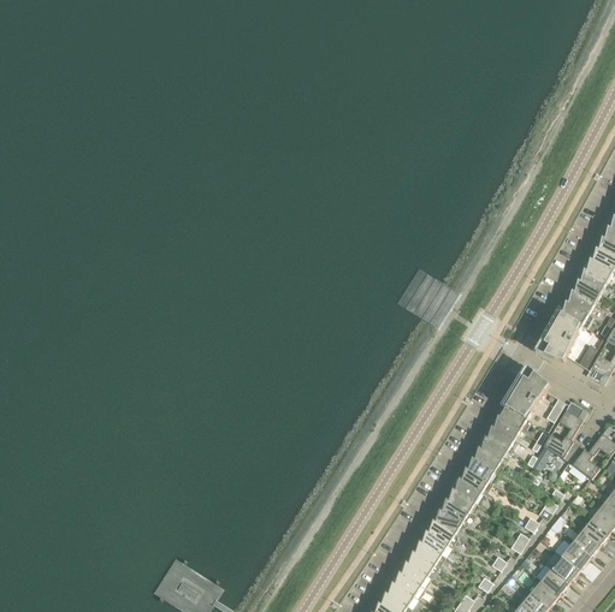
[(603,232),(601,237),(614,244),(614,231),(607,226),(605,233),(603,232)]
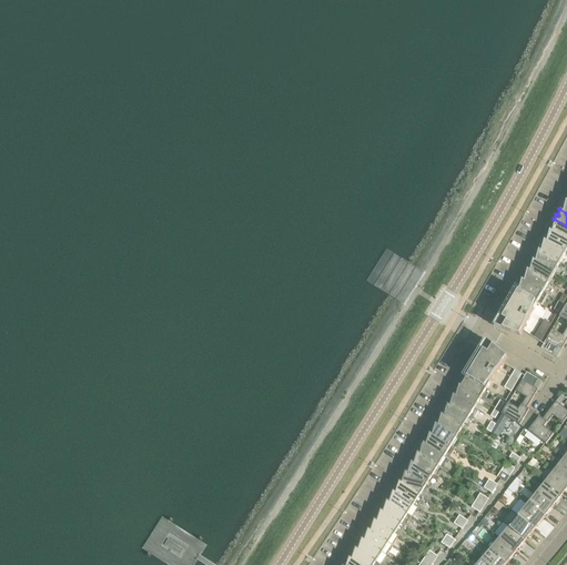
[(550,224),(548,229),(566,239),(566,225),(554,219),(553,225),(550,224)]
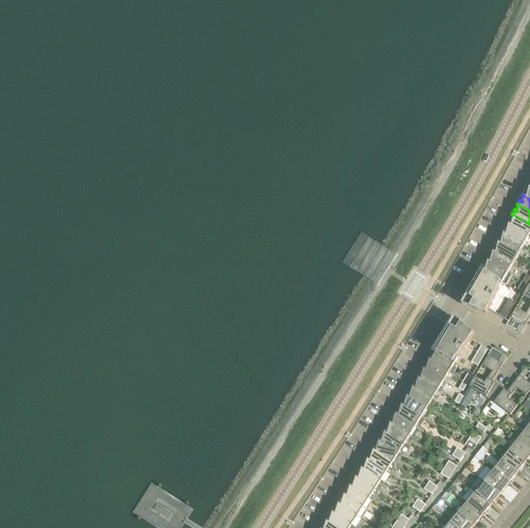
[(509,219),(508,223),(528,234),(529,229),(529,223),(512,214),(511,220),(509,219)]
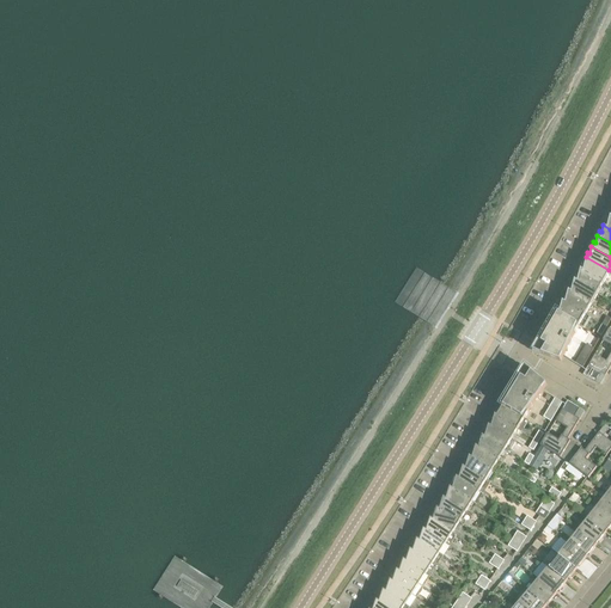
[(581,263),(579,268),(603,281),(609,270),(586,257),(584,264),(581,263)]
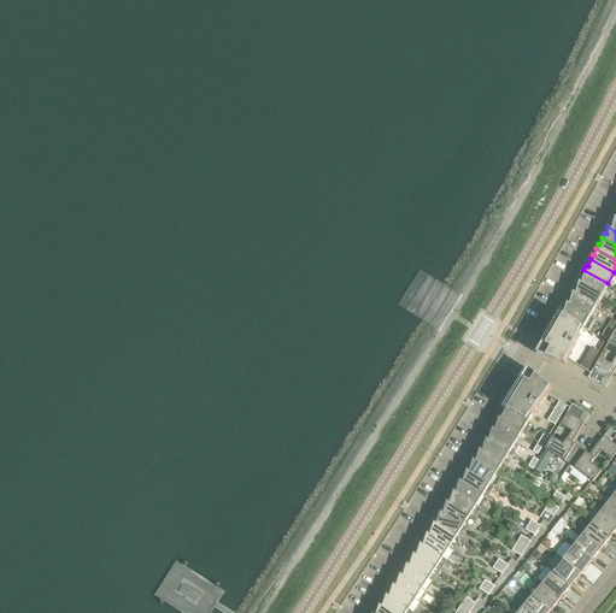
[(580,275),(578,281),(602,294),(608,283),(584,270),(582,277),(580,276),(580,275)]
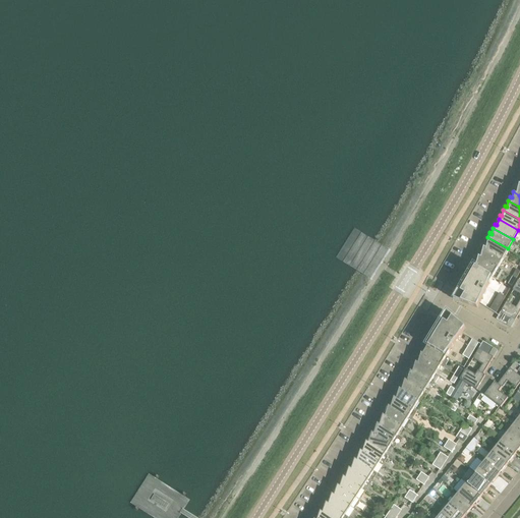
[(484,241),(482,246),(502,257),(508,248),(487,237),(486,243),(484,242),(484,241)]
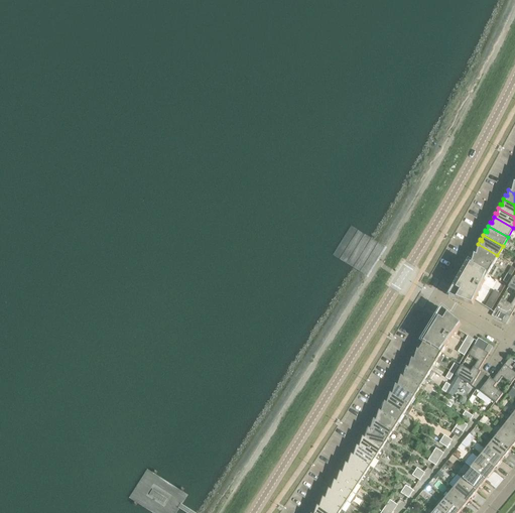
[(474,248),(473,253),(492,264),(497,255),(478,244),(477,250),(475,249),(475,248),(474,248)]
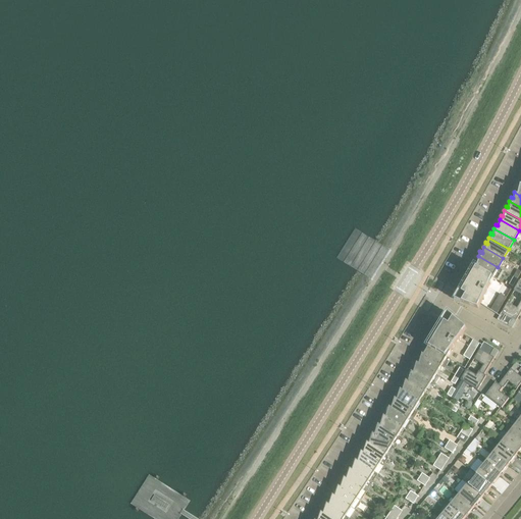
[(474,260),(473,265),(492,275),(498,267),(478,256),(477,262),(475,261),(475,260),(474,260)]
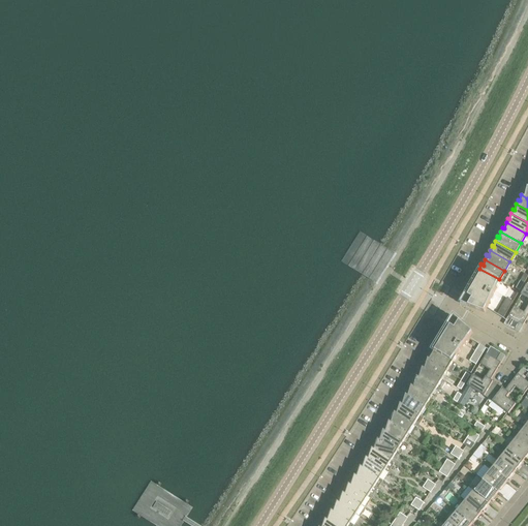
[(499,279),(479,269),(476,282),(473,280),(465,294),(486,306),(486,305),(495,285),(495,286),(499,279)]
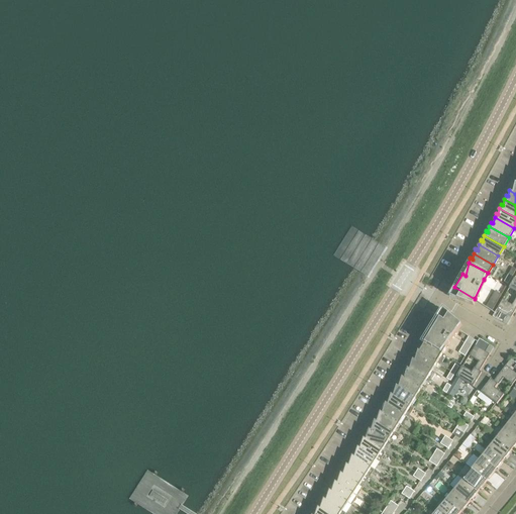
[(515,277),(514,276),(508,286),(515,290),(515,293),(511,303),(501,297),(495,307),(492,314),(495,316),(499,309),(510,316),(515,304),(515,277)]
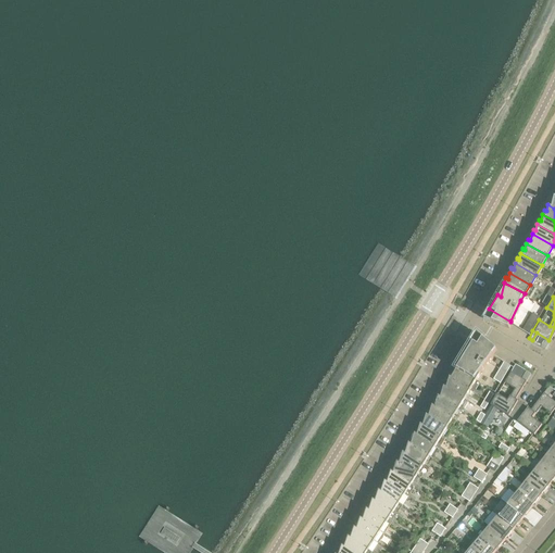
[(531,311),(526,319),(532,324),(538,314),(531,311)]
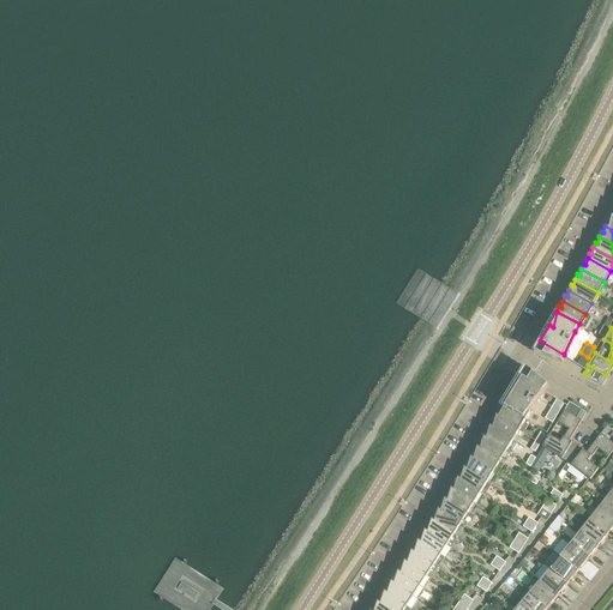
[(588,357),(581,352),(575,362),(583,367),(588,357)]
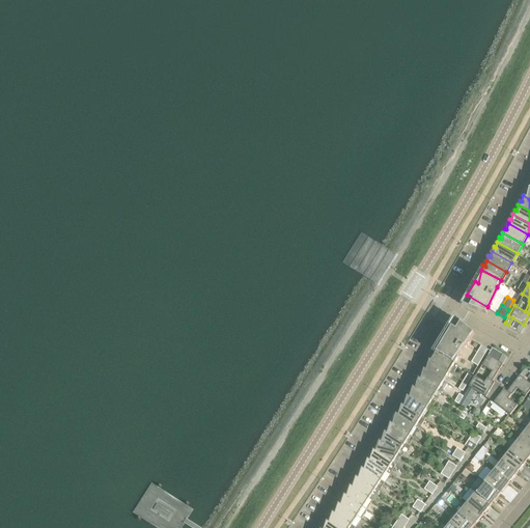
[(443,338),(436,351),(453,361),(457,355),(456,355),(470,337),(449,325),(441,338),(443,338)]
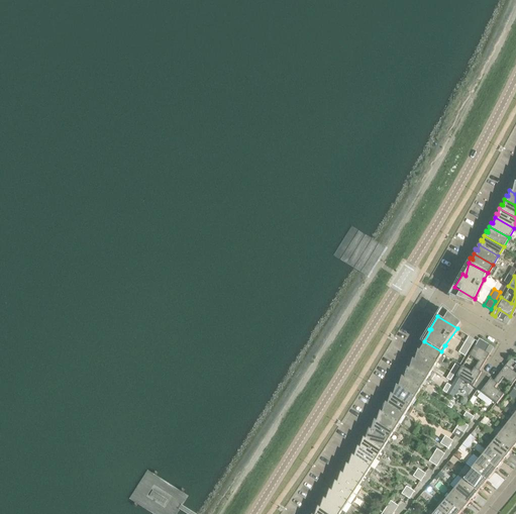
[(463,340),(462,342),(469,346),(474,338),(468,334),(463,340)]
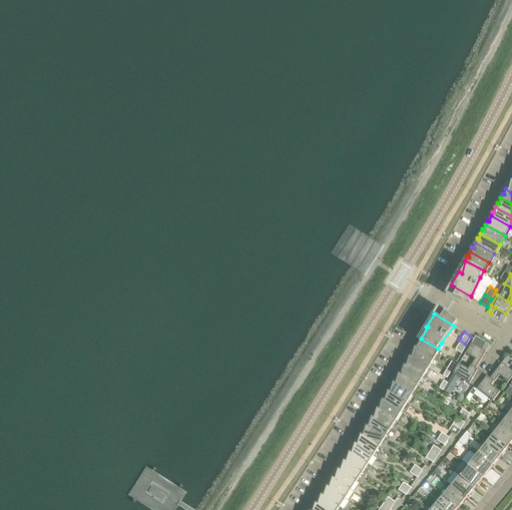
[(458,362),(452,372),(473,384),(482,371),(476,368),(476,369),(474,367),(484,349),(480,347),(484,341),(474,335),(473,337),(470,341),(464,351),(474,356),(472,360),(467,368),(458,362)]
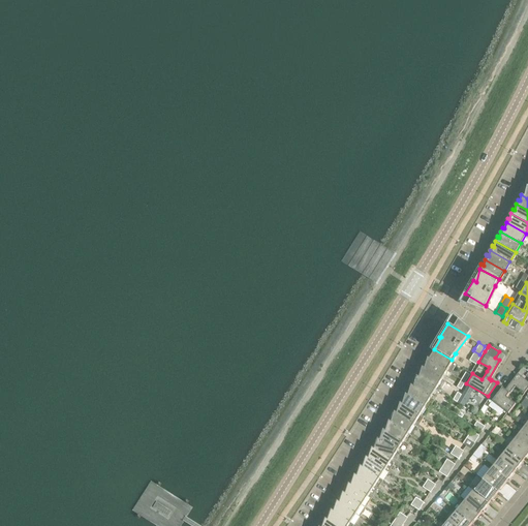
[(428,352),(427,358),(446,369),(452,360),(434,349),(431,354),(429,353),(428,352)]
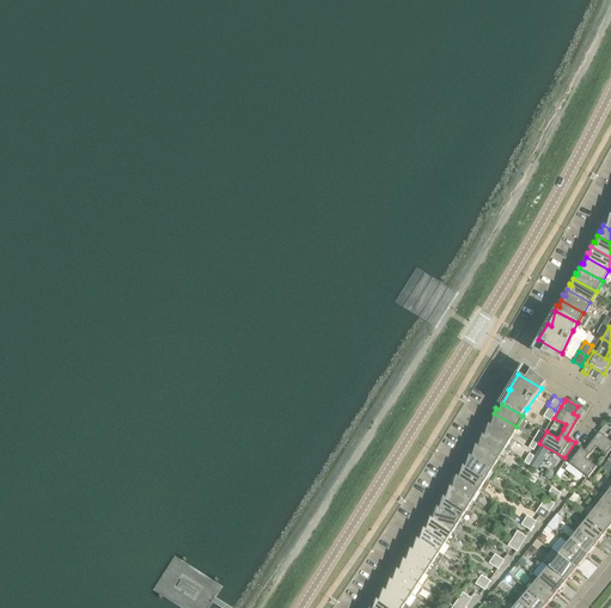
[(542,415),(549,419),(555,410),(548,405),(542,415)]
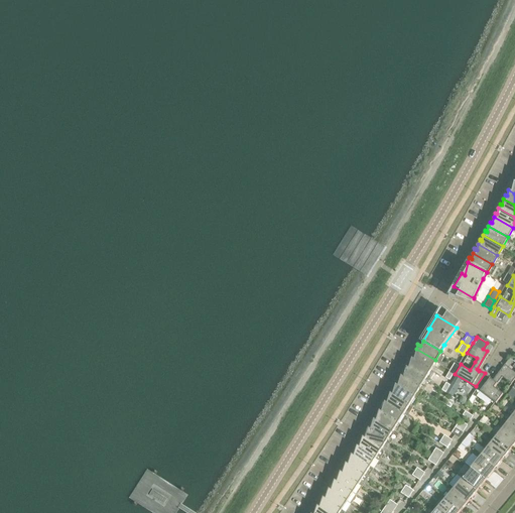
[(412,353),(411,358),(429,369),(430,369),(435,360),(416,349),(414,355),(412,354),(412,353)]
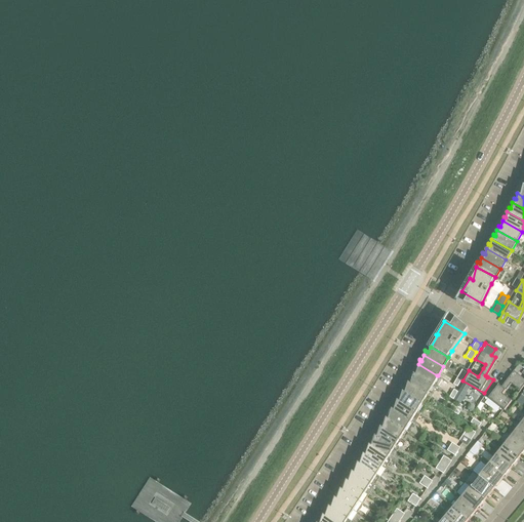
[(414,368),(412,372),(432,385),(435,387),(436,387),(441,377),(438,375),(437,375),(418,364),(416,370),(414,368)]
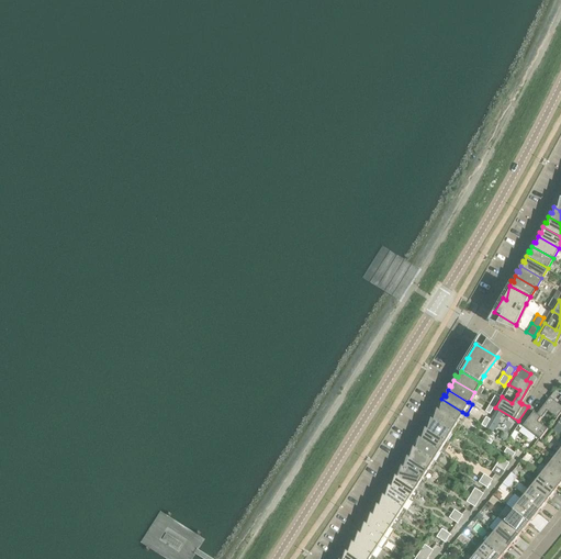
[(494,393),(489,401),(493,404),(497,395),(494,393)]
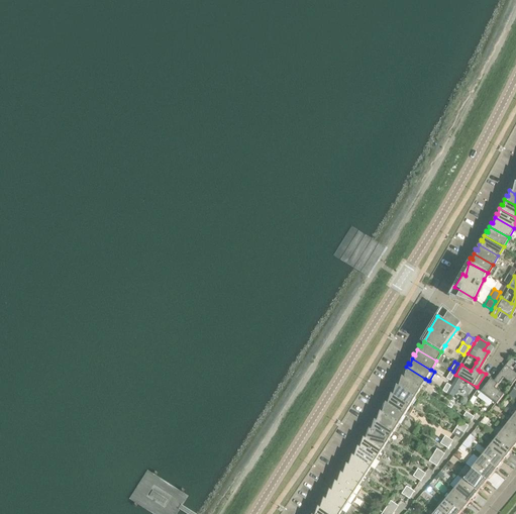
[(480,390),(476,394),(488,403),(491,399),(493,400),(496,402),(503,393),(495,386),(500,379),(502,376),(511,383),(515,376),(515,369),(515,371),(505,363),(492,380),(490,379),(491,378),(486,374),(477,387),(480,390)]
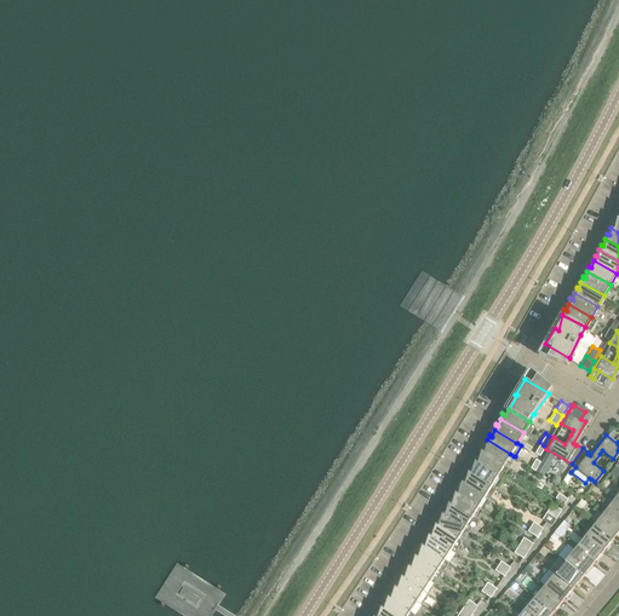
[(482,445),(481,450),(504,465),(510,454),(487,439),(486,447),(483,445),(482,445)]
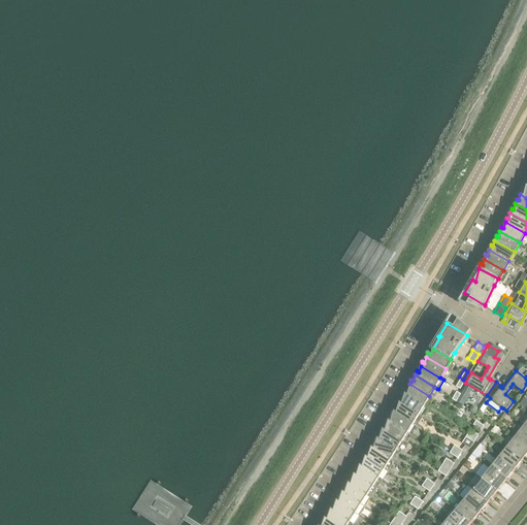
[(463,380),(459,376),(455,384),(459,387),(463,380)]
